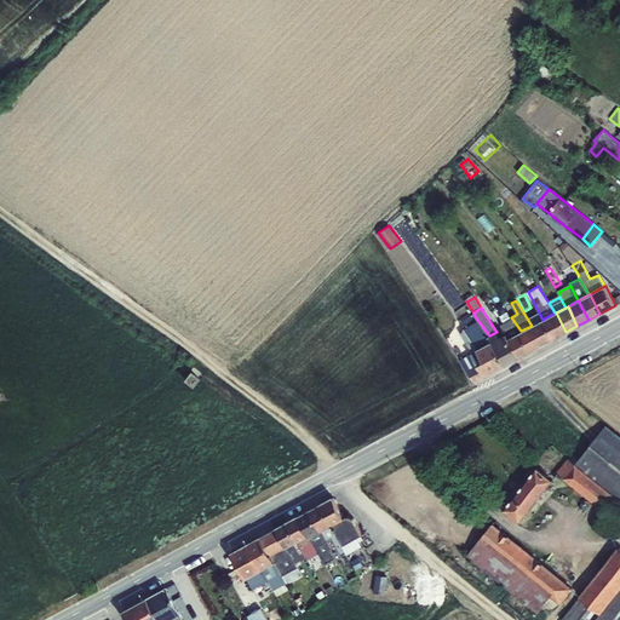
[(543,320),(554,338),(566,332),(556,313),(555,313),(543,320)]
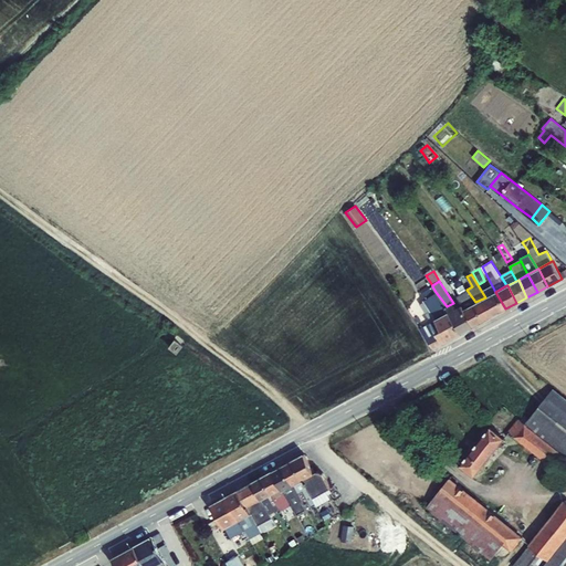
[(420,294),(423,300),(436,292),(432,286),(420,294)]
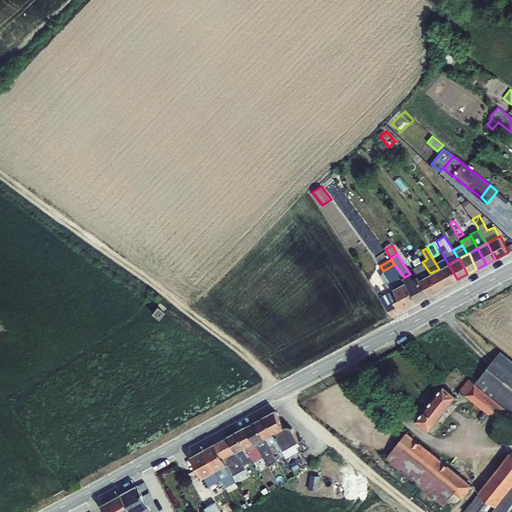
[(420,279),(430,273),(422,262),(413,267),(418,276),(420,279)]
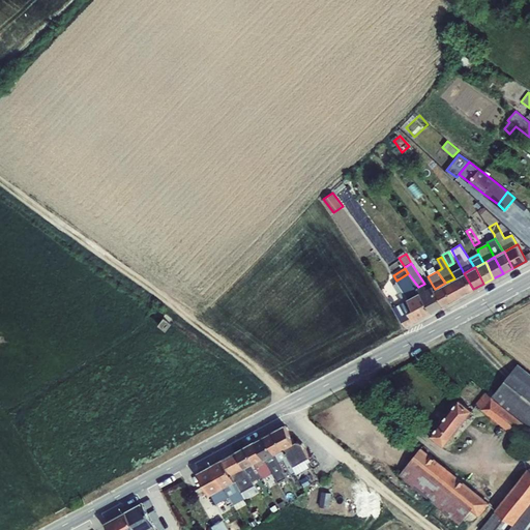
[(396,281),(398,282),(408,298),(420,292),(418,287),(408,273),(396,281)]
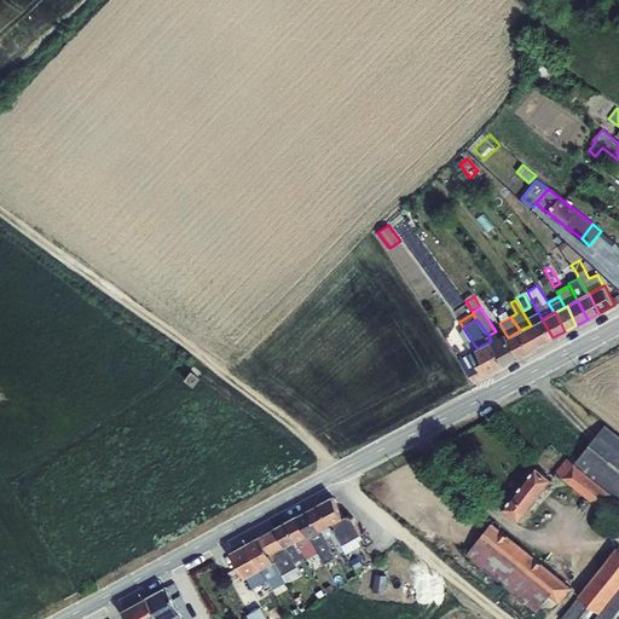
[(531,325),(542,343),(553,337),(542,319),(531,325)]
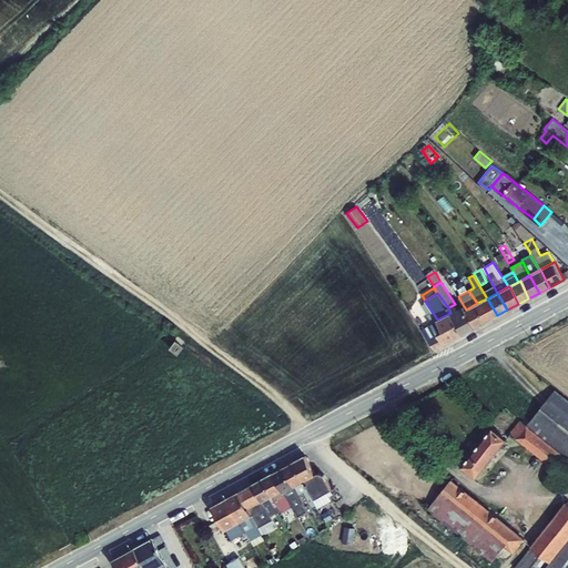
[(477,303),(487,321),(497,315),(487,298),(477,303)]
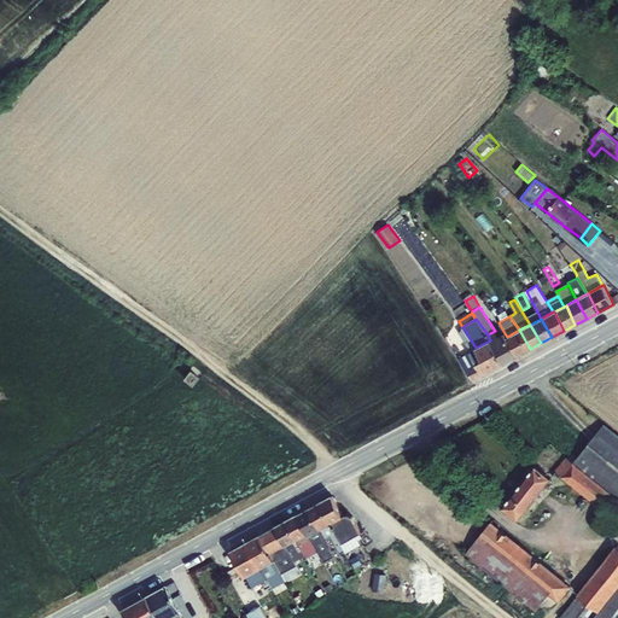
[(459,331),(471,351),(477,362),(482,359),(476,348),(464,328),(459,331)]
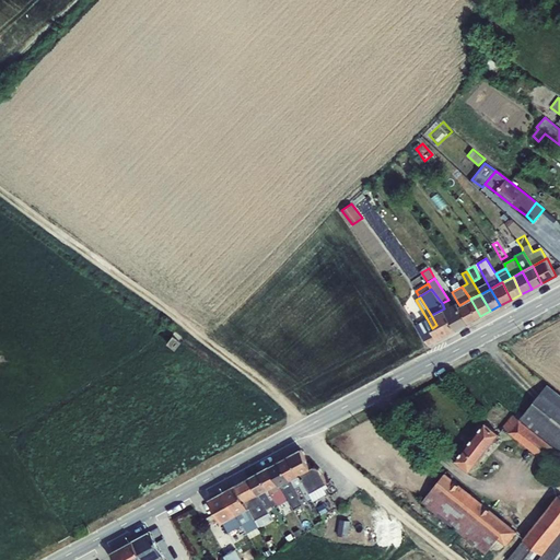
[(459,305),(469,323),(480,316),(470,299),(459,305)]
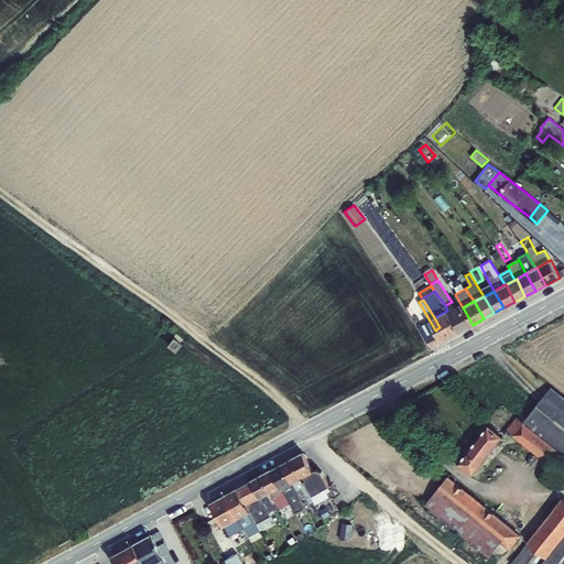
[(447,311),(461,331),(473,325),(463,307),(461,304),(455,307),(452,302),(445,305),(447,311)]
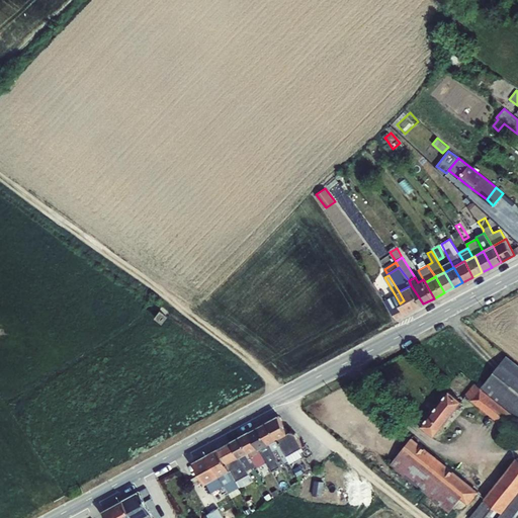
[(400,304),(407,313),(423,304),(411,285),(399,291),(404,300),(400,304)]
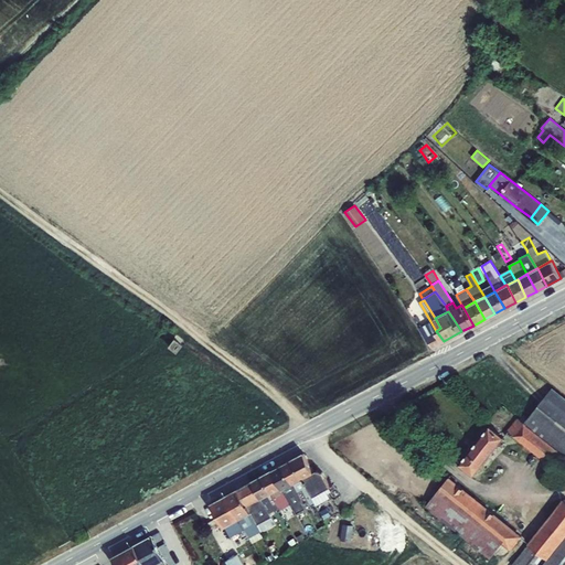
[(444,341),(436,331),(430,321),(423,327),(435,347),(444,341)]
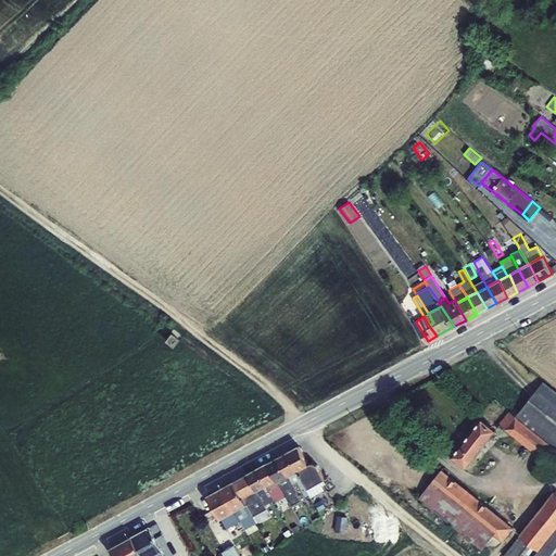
[(165,341),(173,344),(177,335),(169,331),(165,341)]
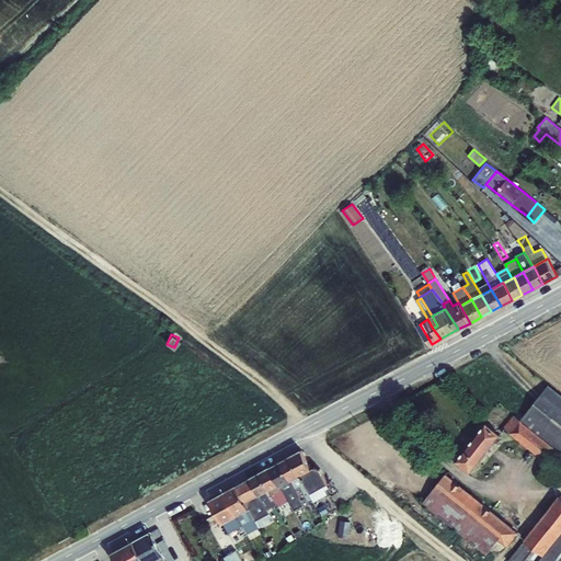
[(560,451),(560,396),(548,387),(521,420),(560,451)]
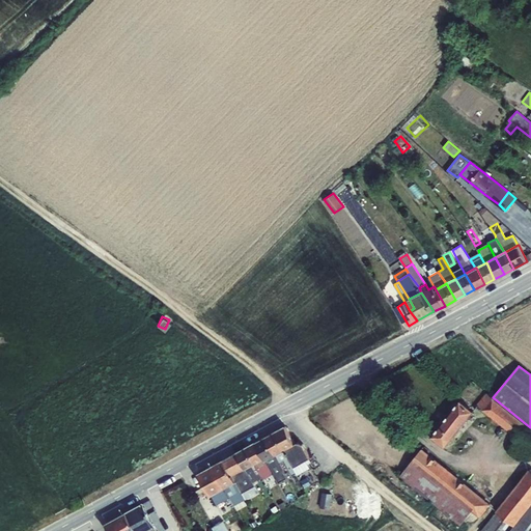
[(477,404),(483,409),(493,397),(486,392),(477,404)]
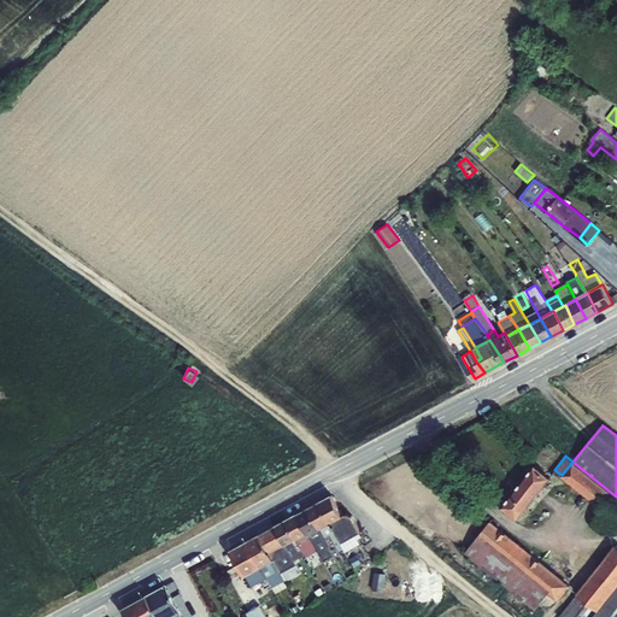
[(616,497),(573,462),(562,475),(603,509),(594,522),(611,535),(616,527),(616,497)]
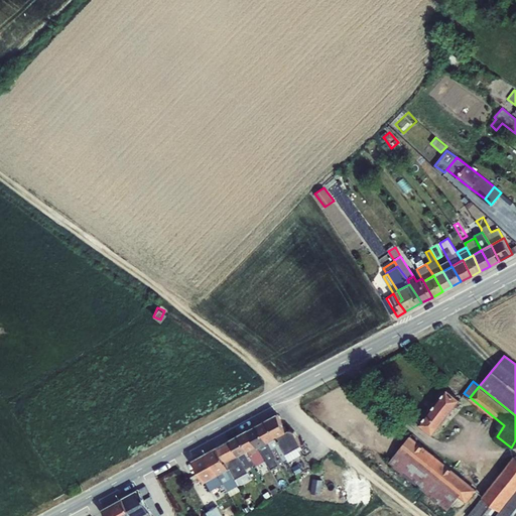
[(420,423),(433,433),(460,399),(446,390),(420,423)]
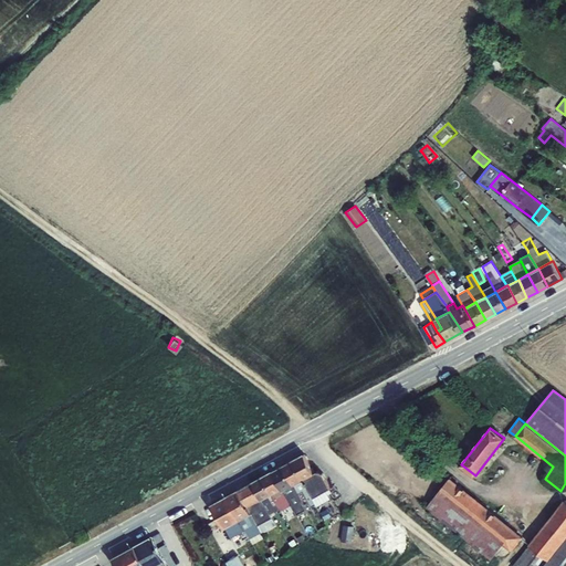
[(294,484),(304,479),(315,472),(304,453),(282,464),(294,484)]
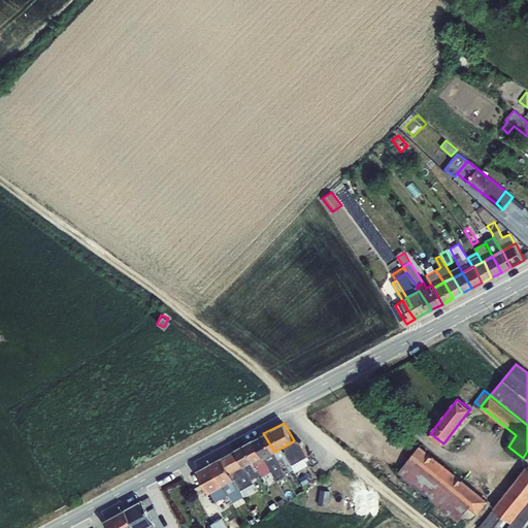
[(274,452),(263,433),(255,438),(263,455),(264,457),(269,454),(274,452)]
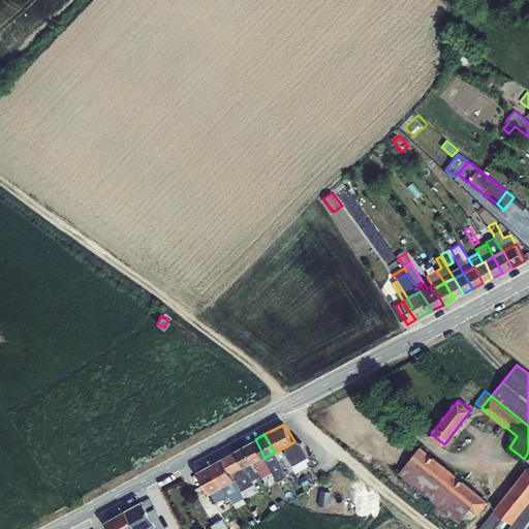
[(254,461),(263,456),(255,439),(246,444),(254,461)]
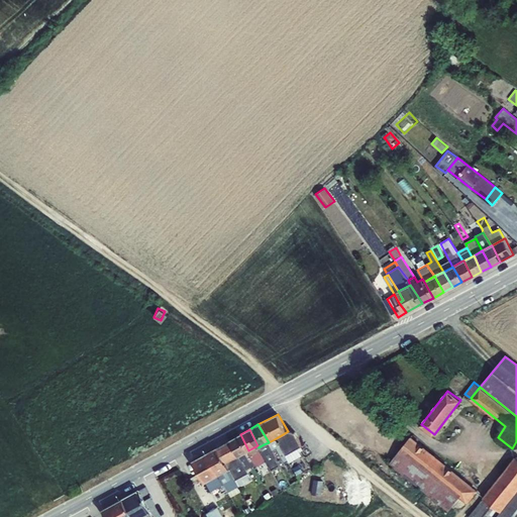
[(287,453),(302,444),(295,431),(290,430),(288,431),(278,437),(287,453)]
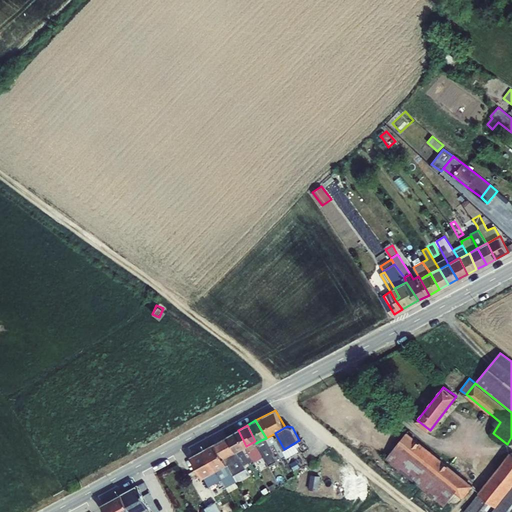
[(228,435),(237,451),(246,446),(238,430),(228,435)]
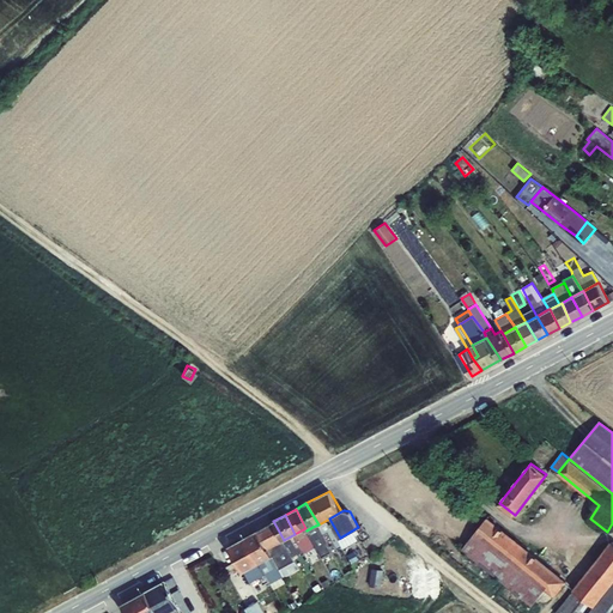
[(487,517),(461,550),(532,606),(545,589),(554,596),(566,581),(487,517)]
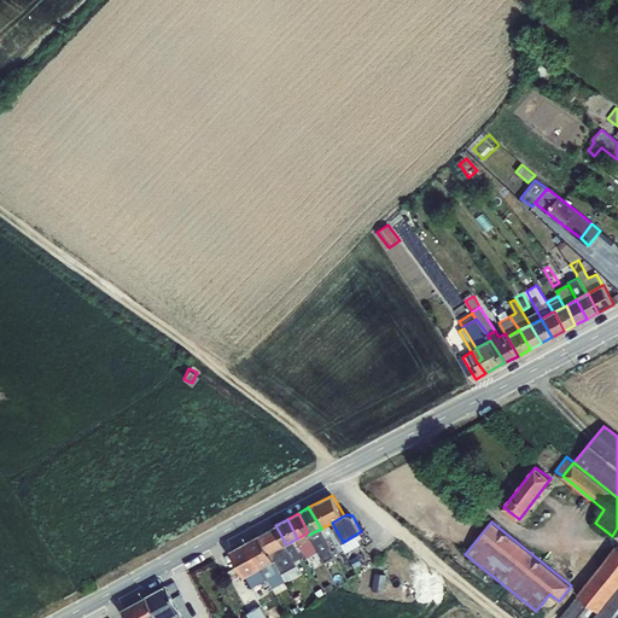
[(340,553),(347,549),(343,542),(332,523),(321,529),(315,531),(325,549),(331,546),(327,537),(331,536),(340,553)]
